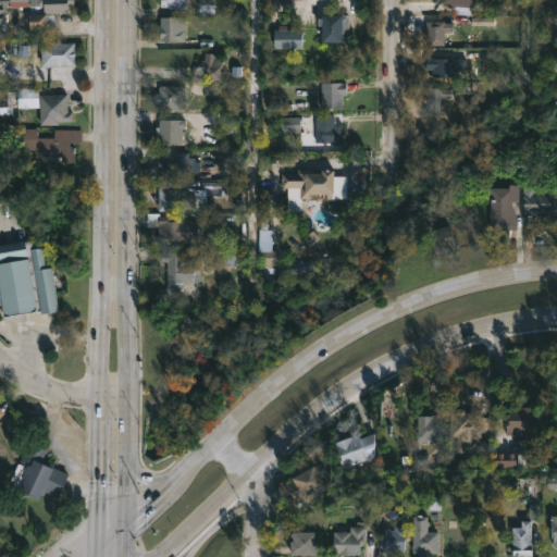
[(73,0),(74,4),(67,5),(69,12),(54,13),(54,28),(32,28),(31,0),(73,0)]
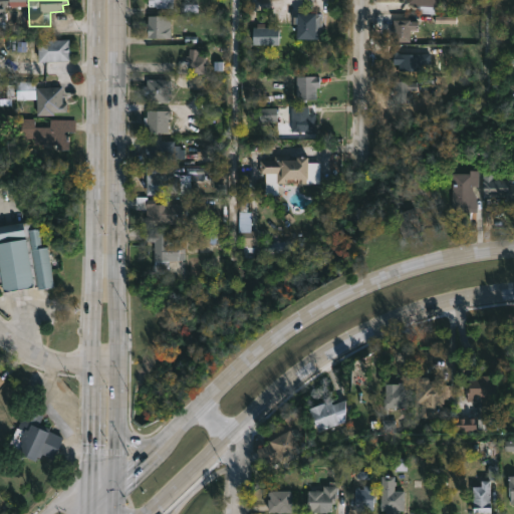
[(175,0),(175,8),(150,6),(150,0),(175,0)]
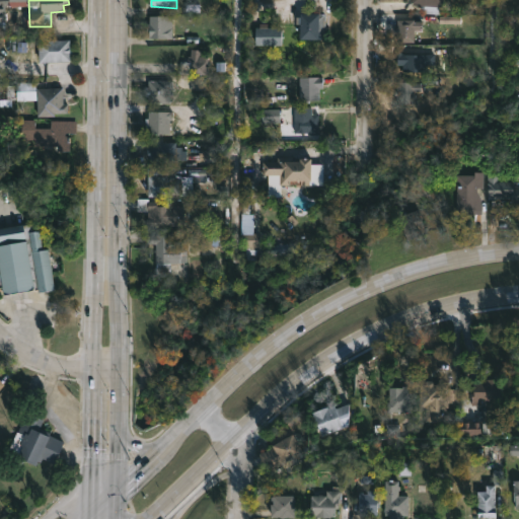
[(443,0),(443,6),(440,6),(439,13),(421,12),(421,5),(414,4),(414,0),(443,0)]
